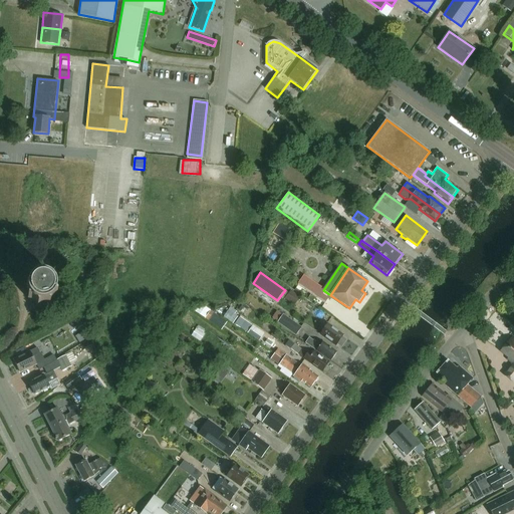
[(56,295),(58,294),(56,291),(55,289),(55,286),(56,282),(52,281),(51,280),(49,279),(48,278),(46,274),(42,276),(40,277),(38,278),(33,276),(33,279),(32,281),(31,282),(30,283),(26,286),(28,290),(29,292),(29,294),(28,299),(31,299),(33,300),(34,301),(37,306),(40,304),(42,303),(44,303),(47,303),(50,304),(51,302),(52,300),(53,298),(54,297),(56,295)]
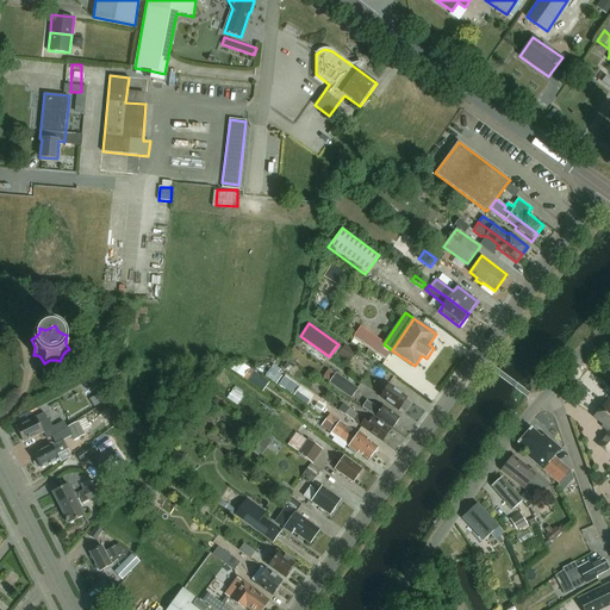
[(337,355),(349,362),(356,353),(344,344),(337,355)]
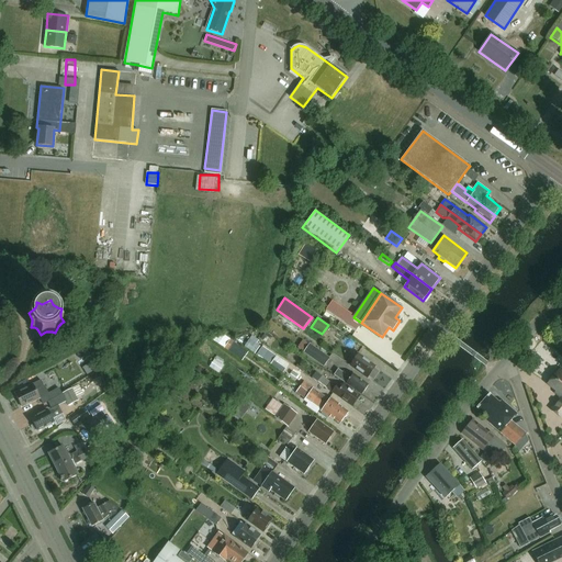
[(256,345),(258,341),(251,336),(245,347),(251,351),(256,345)]
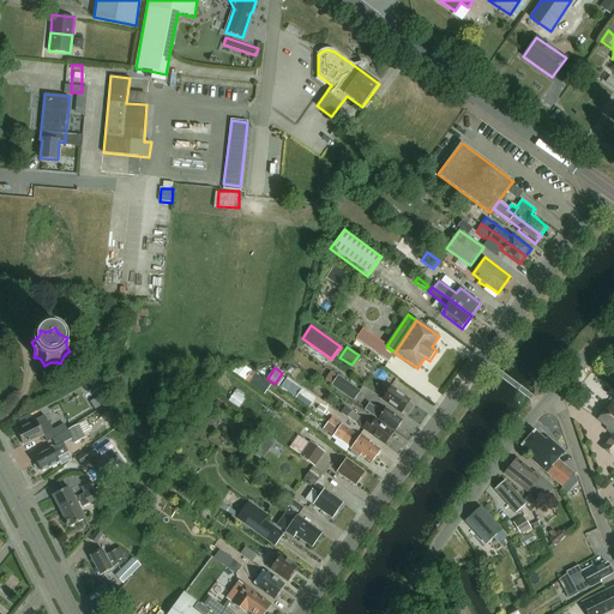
[(270,385),(252,372),(246,380),(264,392),(270,385)]
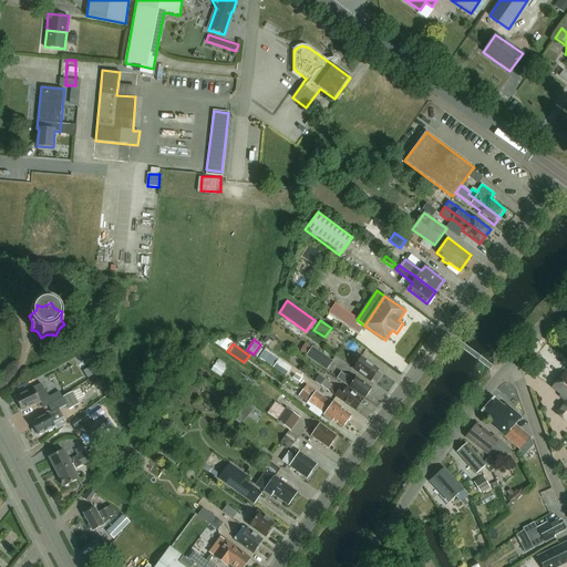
[(326,370),(332,361),(312,347),(306,356),(326,370)]
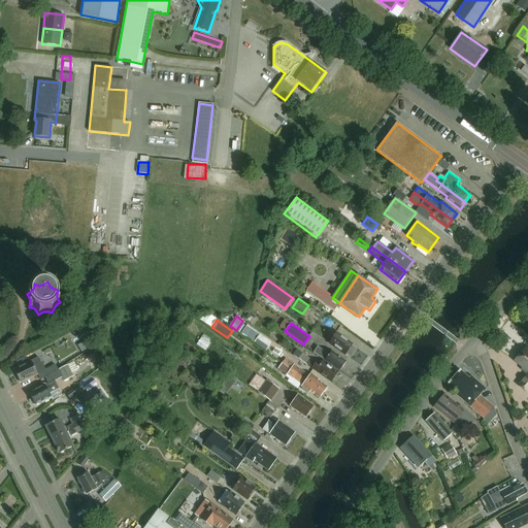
[(253,330),(248,337),(266,351),(271,342),(253,330)]
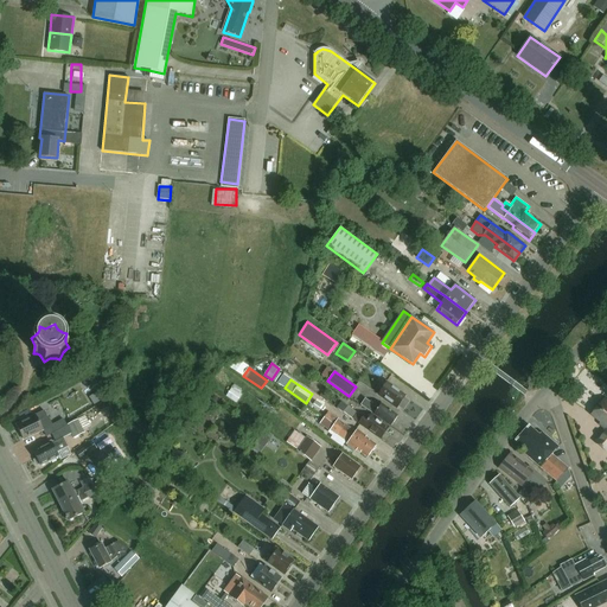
[(403,409),(408,402),(404,400),(406,397),(387,383),(385,384),(382,382),(377,388),(381,390),(378,395),(397,408),(398,406),(403,409)]
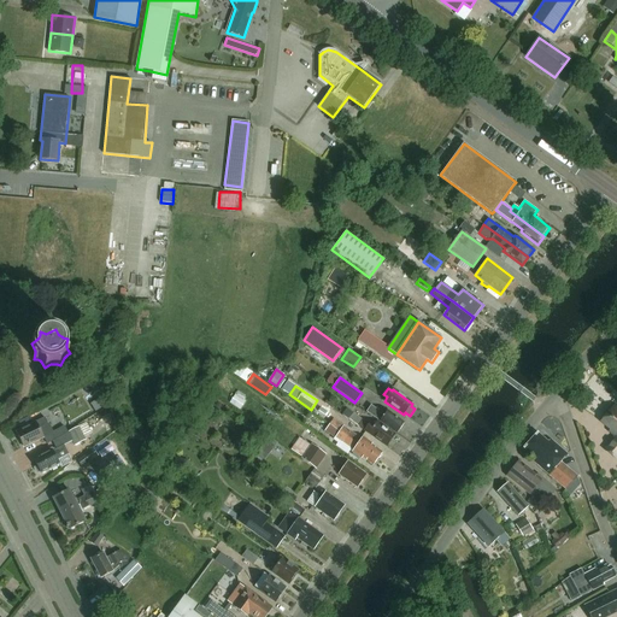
[(238,393),(233,403),(245,407),(250,398),(238,393)]
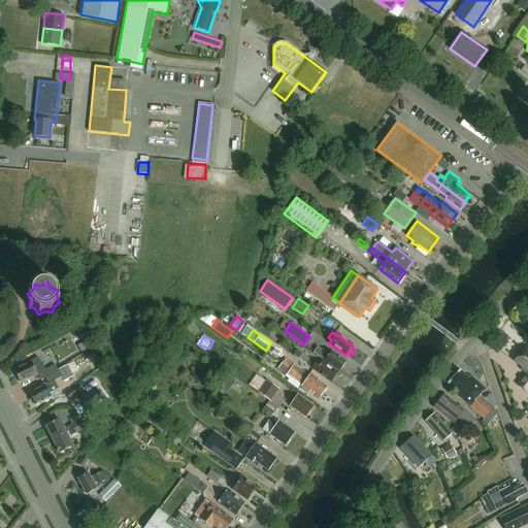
[(314,352),(338,369),(339,371),(345,362),(331,352),(328,356),(323,353),(324,352),(318,347),(314,352)]
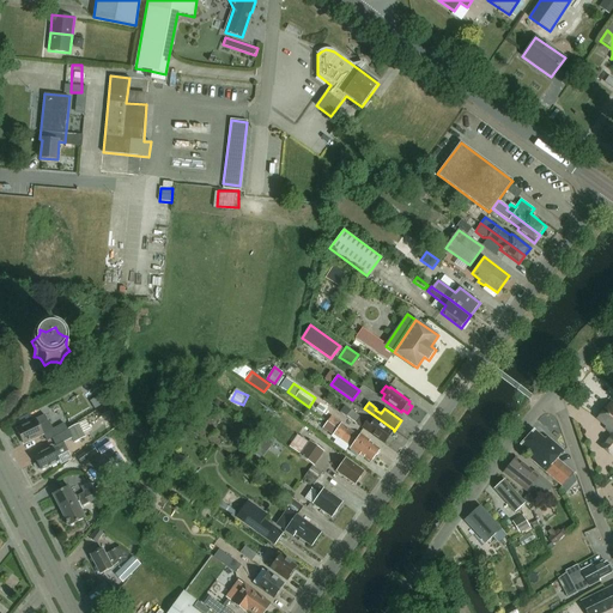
[(612,432),(601,447),(612,456),(612,405),(611,404),(598,419),(612,431),(612,432)]
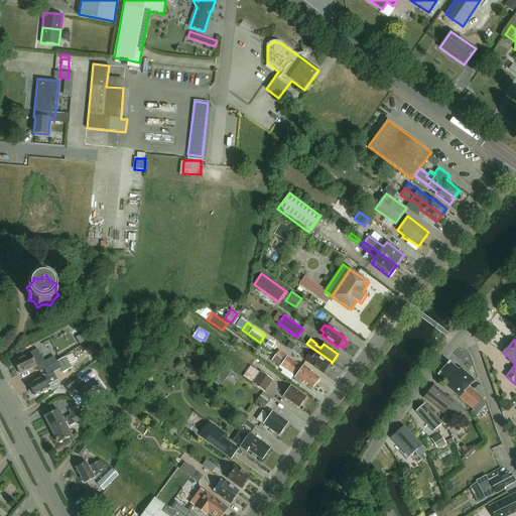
[(328,369),(331,364),(314,353),(312,357),(296,346),(292,351),(324,373),(328,369)]
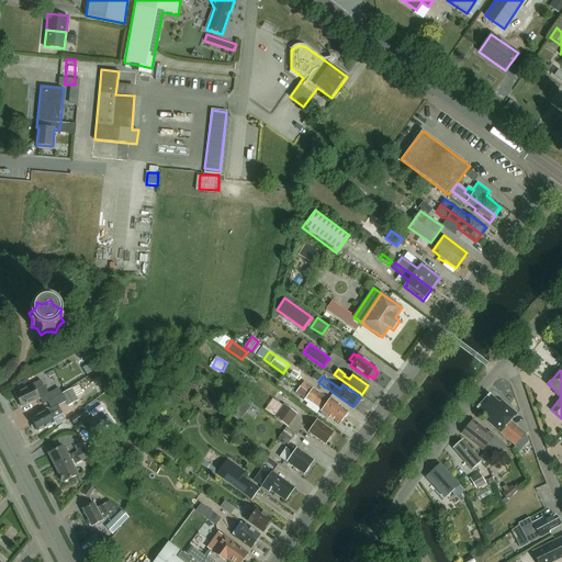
[(43,404),(62,394),(59,389),(44,396),(41,389),(44,386),(41,381),(26,389),(15,394),(22,407),(32,402),(32,403),(40,398),(43,404)]
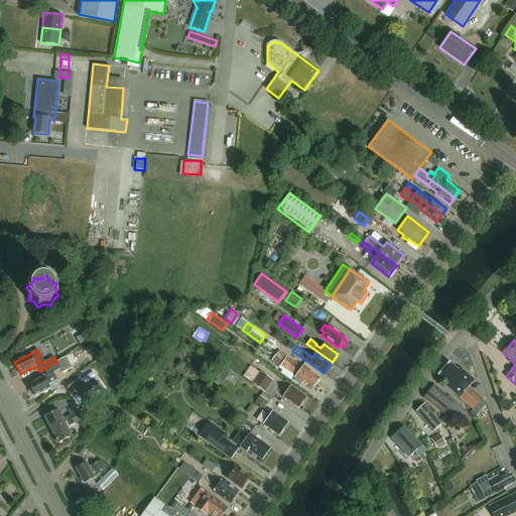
[(279,351),(276,356),(315,384),(319,378),(310,372),(310,371),(303,365),(301,367),(279,351)]
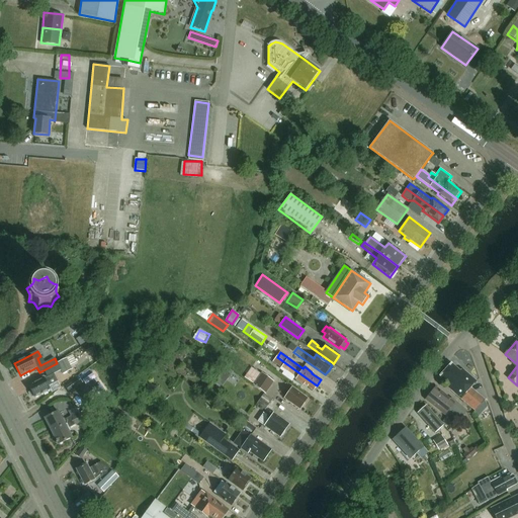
[(277,357),(273,362),(281,367),(282,366),(296,377),(295,379),(303,384),(305,384),(313,391),(317,385),(277,357)]
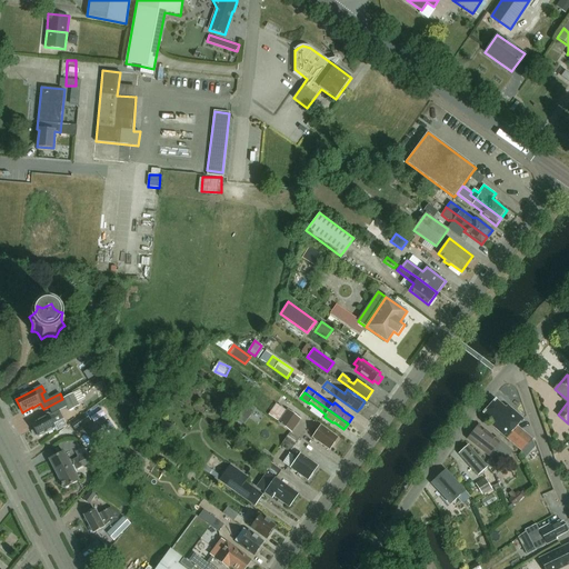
[(69,411),(79,406),(72,393),(63,398),(68,406),(67,407),(69,411)]
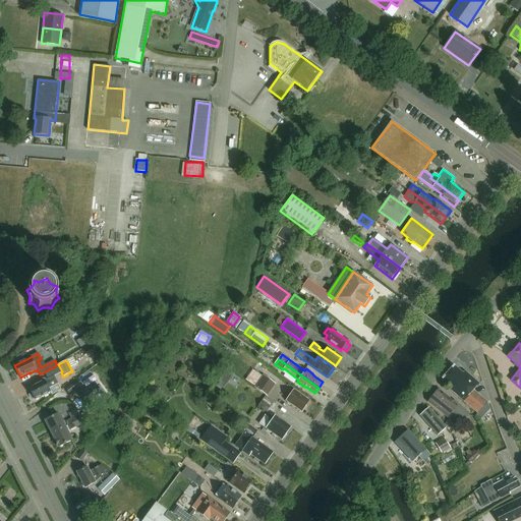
[(454,366),(442,379),(451,387),(449,389),(477,413),(487,403),(473,391),(478,384),(465,371),(463,373),(454,366)]
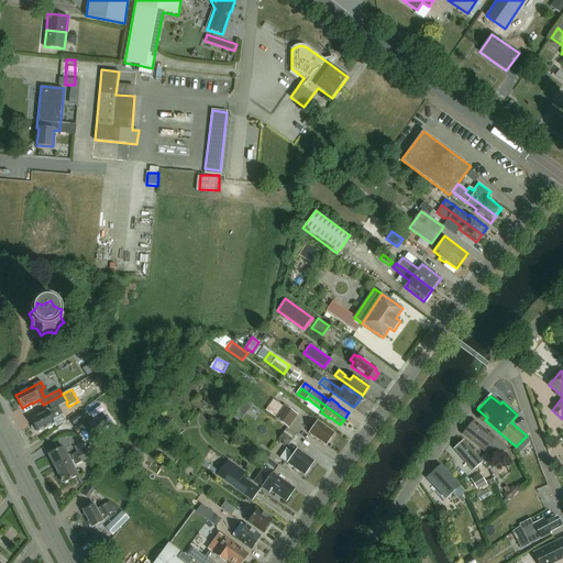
[(268,407),(278,414),(275,419),(288,428),(298,415),(284,405),(283,407),(273,399),(268,407)]
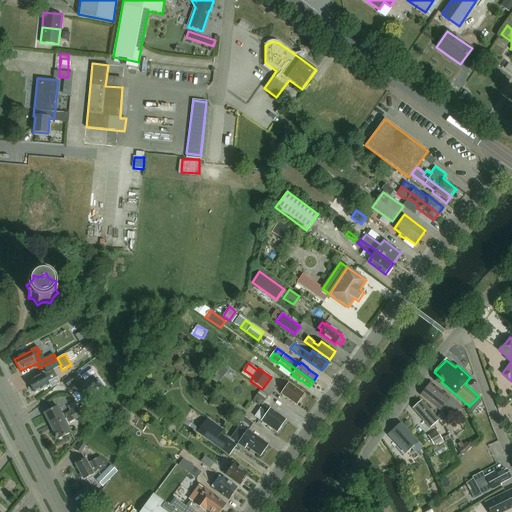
[(37,377),(28,381),(34,393),(49,385),(51,388),(60,384),(53,370),(44,374),(43,372),(36,376),(37,377)]
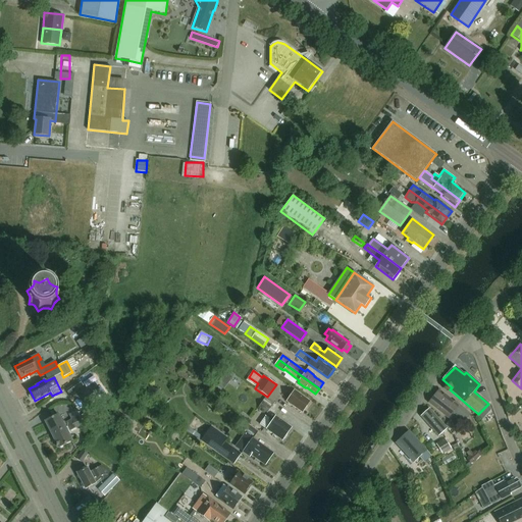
[(222,392),(229,382),(222,377),(216,386),(222,392)]
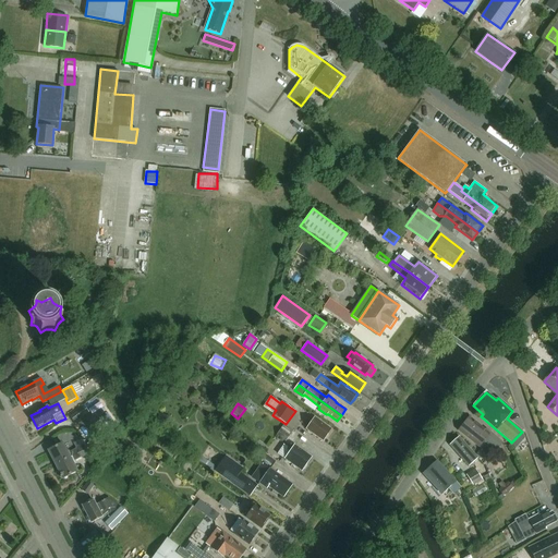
[(75,422),(88,412),(84,405),(70,415),(75,422)]
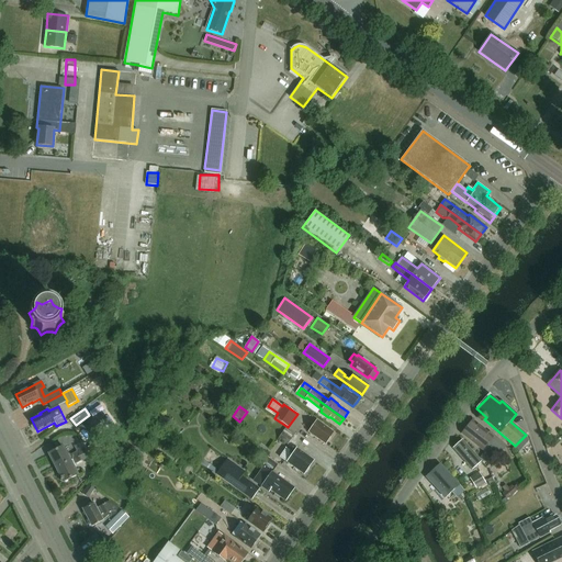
[(315,437),(324,442),(325,445),(334,433),(332,431),(317,420),(308,431),(310,433),(310,436),(313,437),(315,437)]
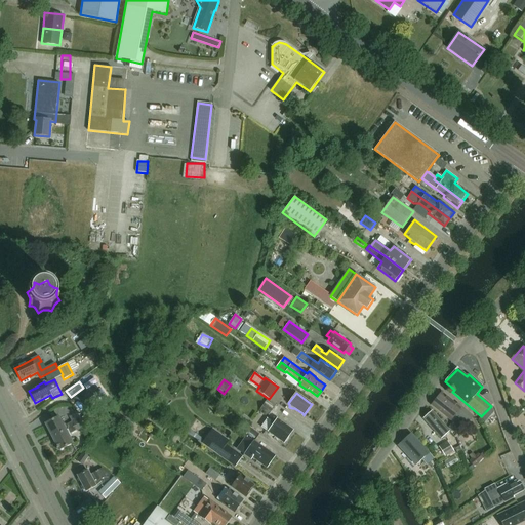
[(467,425),(472,418),(456,406),(441,393),(432,405),(447,418),(447,417),(453,422),(457,416),(467,425)]
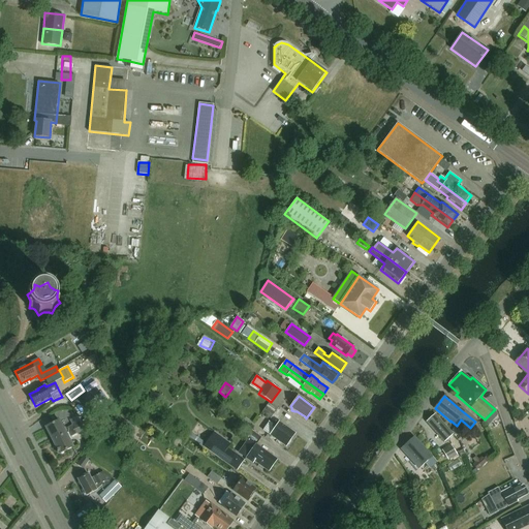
[(271,419),(279,408),(270,402),(262,413),(271,419)]
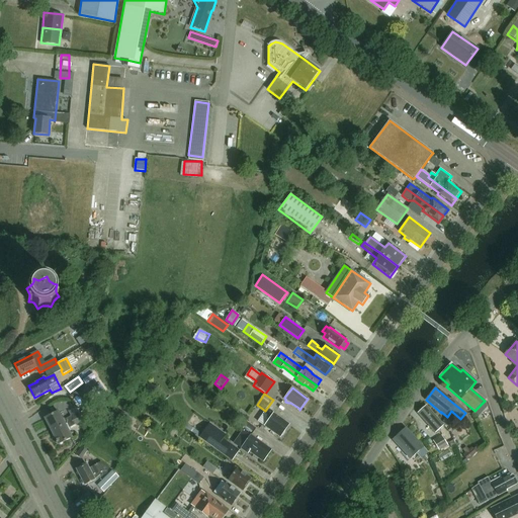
[(435,433),(443,426),(426,406),(418,413),(435,433)]
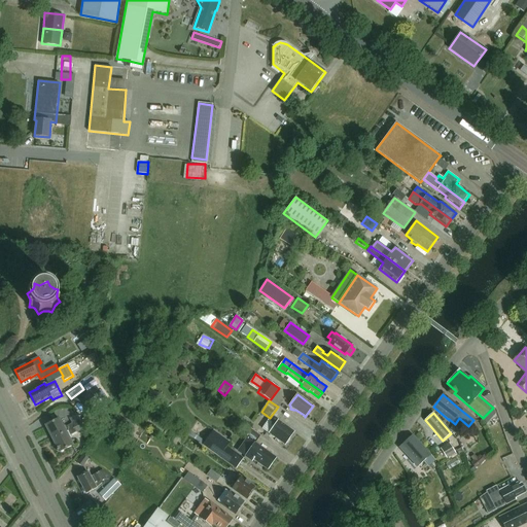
[(88,416),(82,419),(86,428),(93,425),(88,416)]
